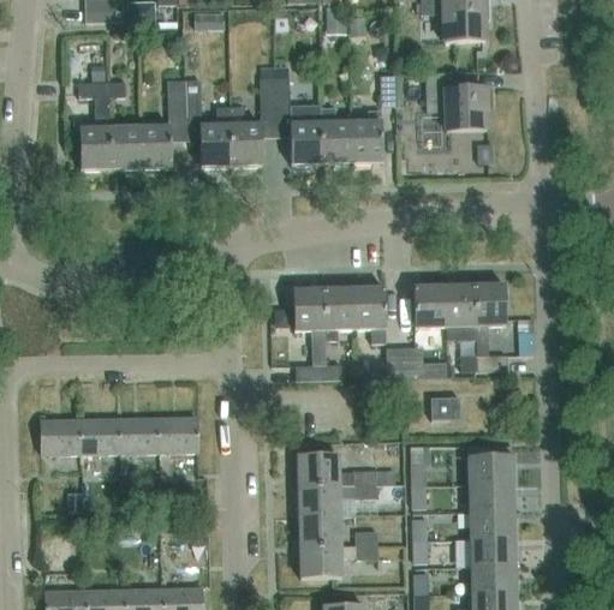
[(125,21),(124,0),(84,0),(87,22),(125,21)]
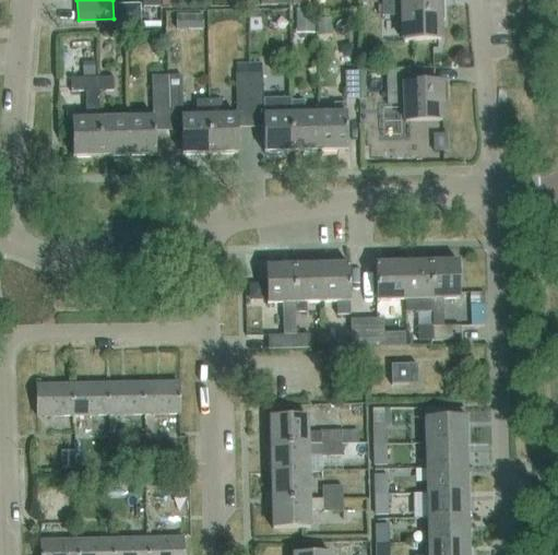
[(382,0),(383,12),(403,11),(404,36),(439,35),(439,18),(444,18),(443,0),(382,0)]
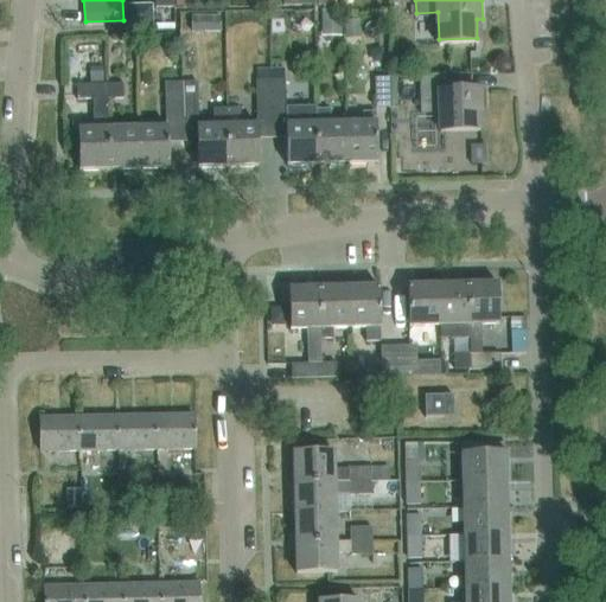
[(343,7),(321,7),(321,33),(343,33),(343,7)]
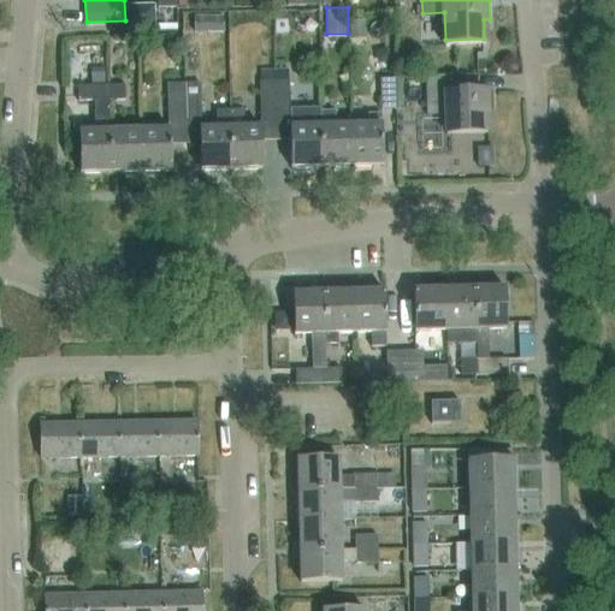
[(225,29),(225,13),(195,13),(195,29),(225,29)]
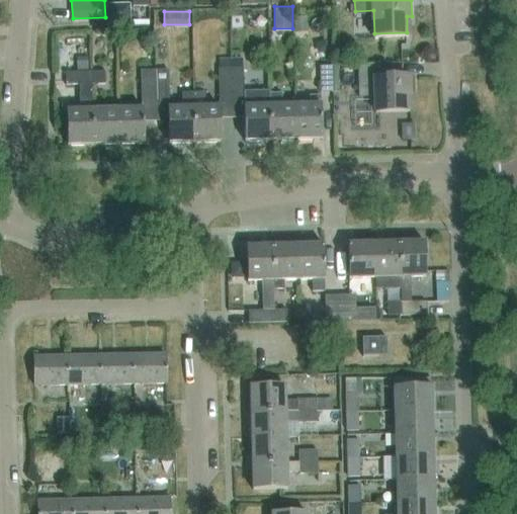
[(295,14),(295,29),(308,29),(308,14),(295,14)]
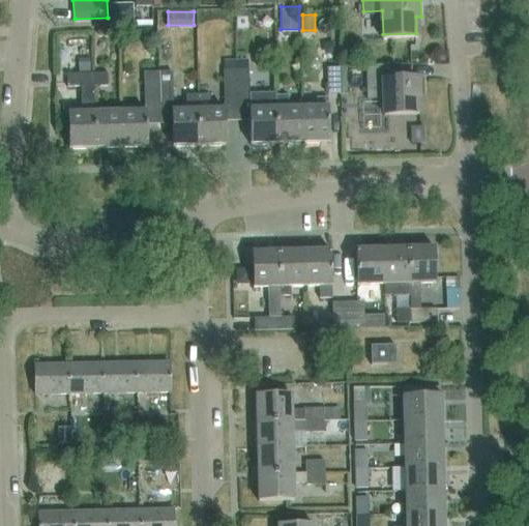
[(90,67),(90,54),(80,54),(80,67),(90,67)]
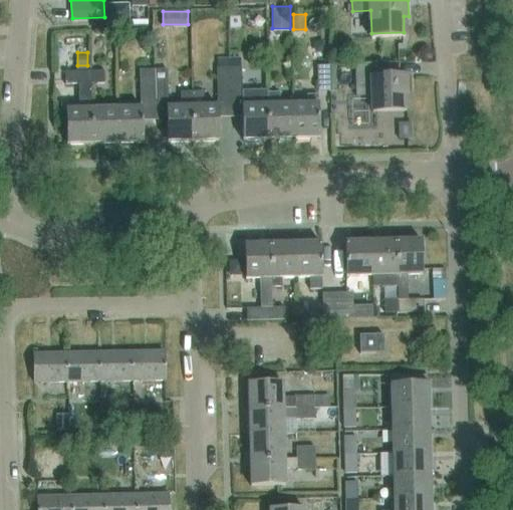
[(204,88),(193,88),(195,138),(220,137),(219,114),(231,113),(230,65),(230,55),(218,55),(219,102),(205,102),(204,88)]
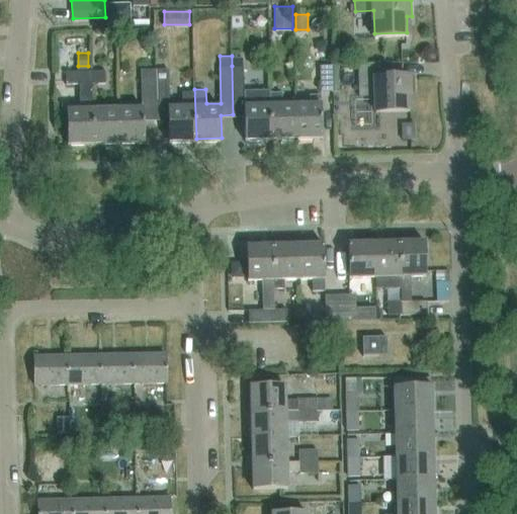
[(244,56),(232,56),(232,66),(233,114),(245,114),(246,138),(272,137),(271,102),(271,90),(271,88),(245,89),(244,56)]
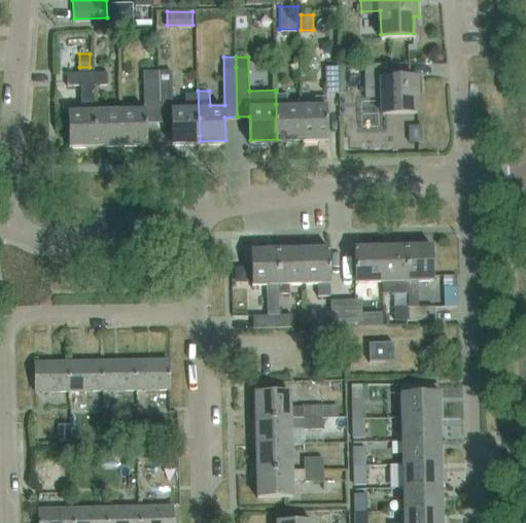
[(421,75),(393,76),(392,62),(364,63),(365,96),(382,96),(382,112),(417,111),(417,94),(421,94),(421,75)]
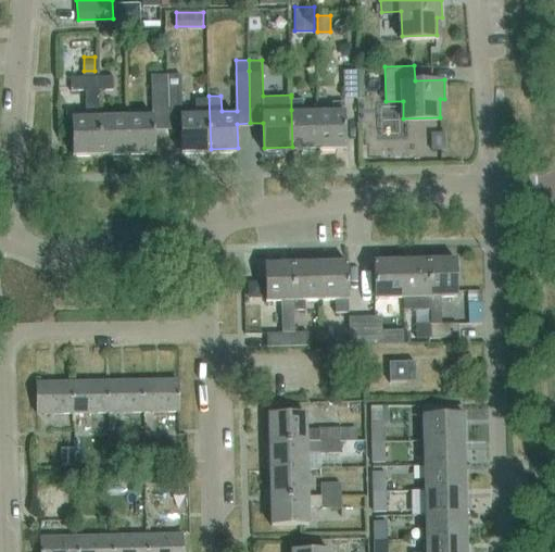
[(357,95),(357,66),(343,67),(344,95),(357,95)]
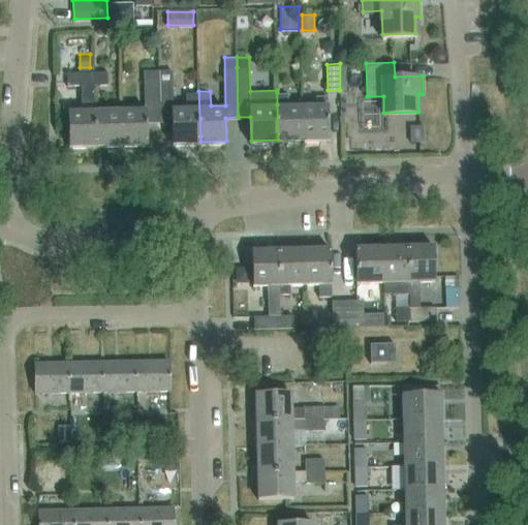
[(144,68),(145,107),(121,109),(123,144),(147,143),(147,121),(160,121),(158,68),(144,68)]
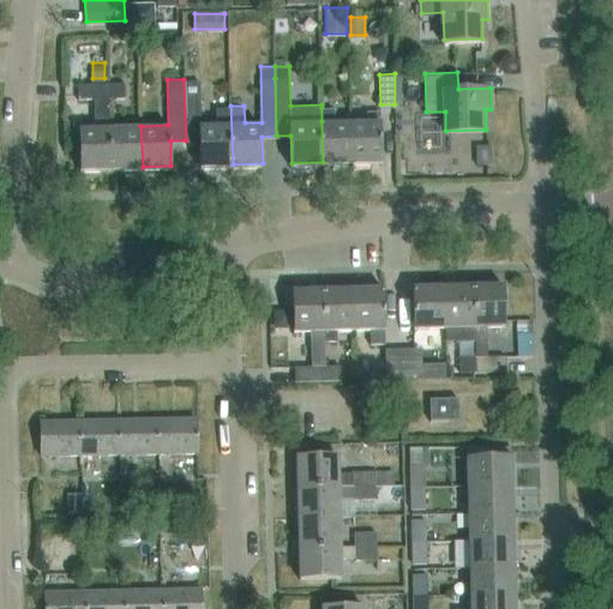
[(200,79),(184,79),(186,140),(200,140),(202,166),(233,164),(230,106),(218,107),(218,124),(202,124),(200,79)]
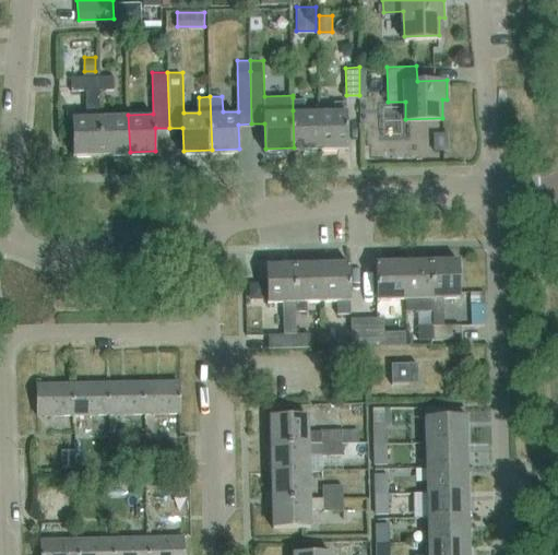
[(86,86),(98,86),(98,73),(72,74),(72,87),(86,86)]
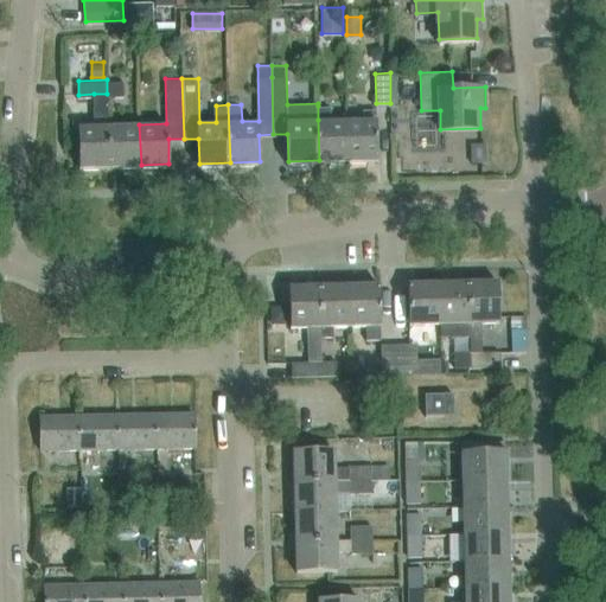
[(107,79),(107,94),(123,94),(123,79),(107,79)]
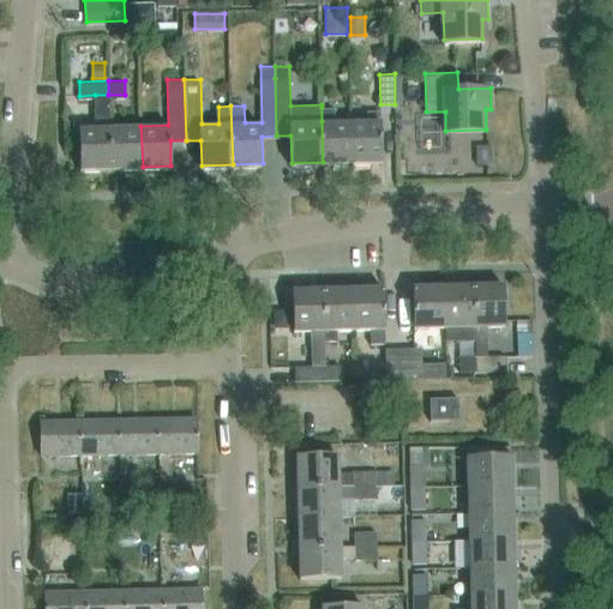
[(108,95),(95,95),(96,126),(109,127),(108,95)]
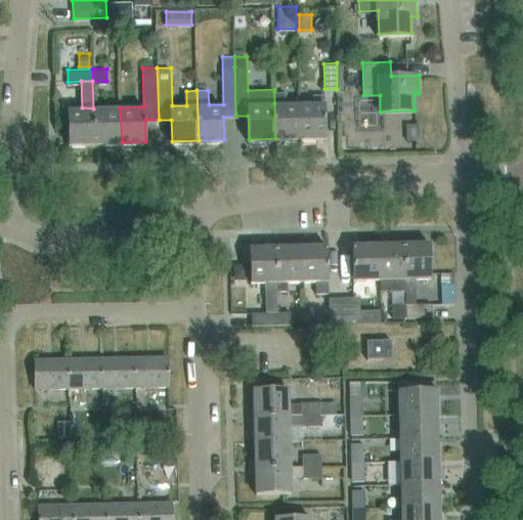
[(274,91),(274,103),(275,138),(301,137),(300,102),(287,102),(287,90),(274,91)]
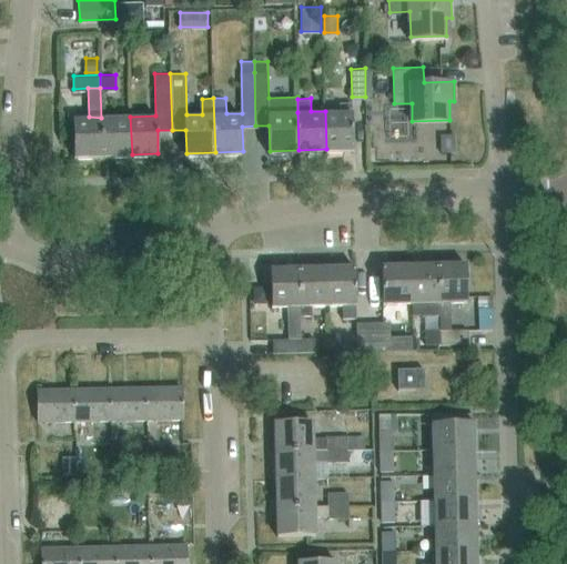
[(325,111),(326,149),(354,149),(353,100),(341,100),(341,111),(325,111)]
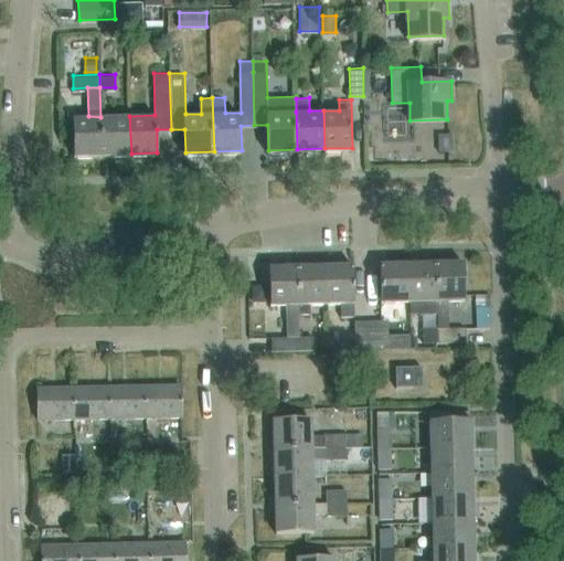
[(103,154),(100,117),(88,116),(74,117),(75,155),(103,154)]
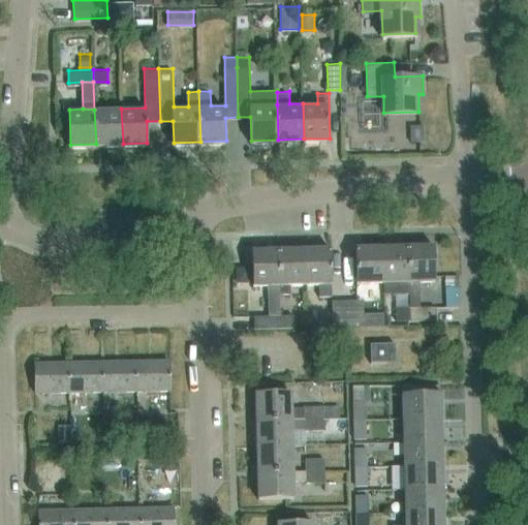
[(94,110),(96,144),(123,144),(121,109),(94,110)]
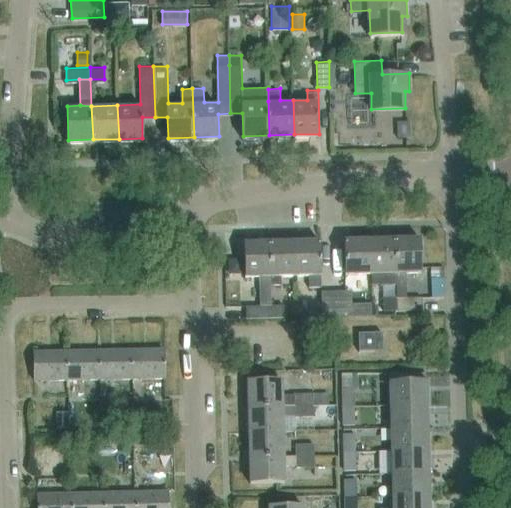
[(411,136),(410,120),(398,120),(398,136),(411,136)]
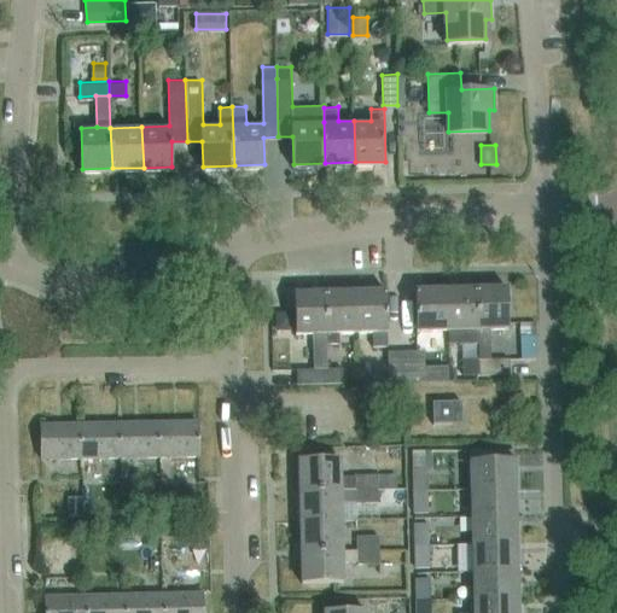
[(490,327),(508,327),(507,291),(507,286),(476,287),(477,328),(478,328),(479,340),(479,357),(492,357),(490,327)]
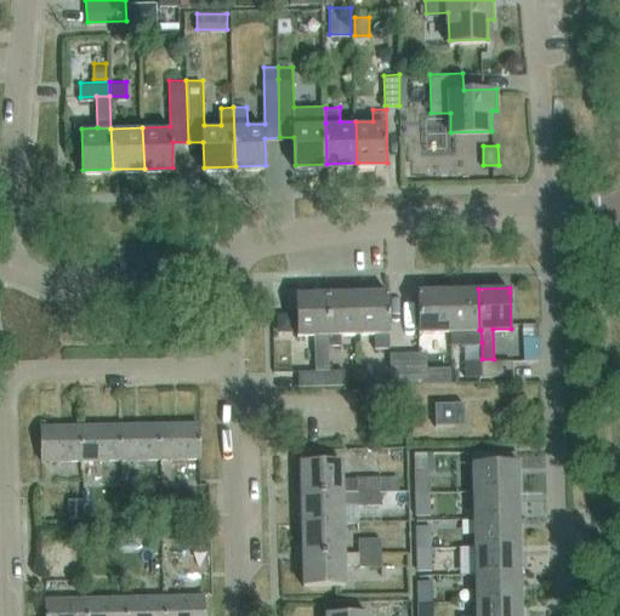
[(449,330),(450,330),(451,330),(451,342),(479,342),(482,342),(481,330),(479,330),(478,289),(448,290),(449,330)]
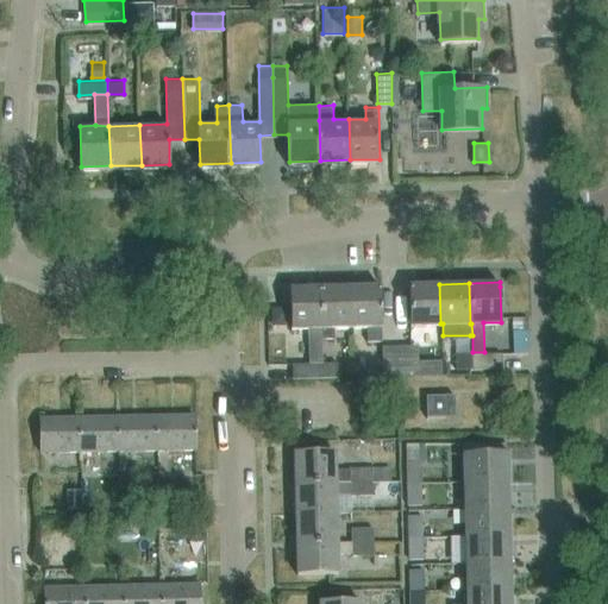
[(440,323),(439,284),(409,284),(411,325),(440,323)]
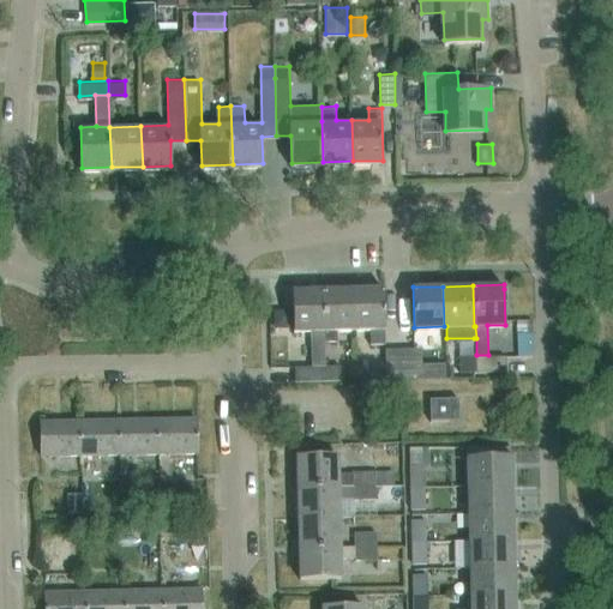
[(323,289),(325,341),(340,341),(340,329),(354,329),(353,288),(323,289)]
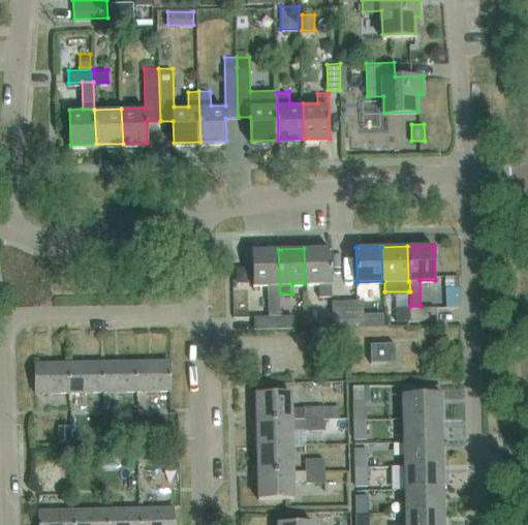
[(331,282),(330,248),(304,248),(305,283),(316,282),(317,295),(329,295),(329,282),(331,282)]
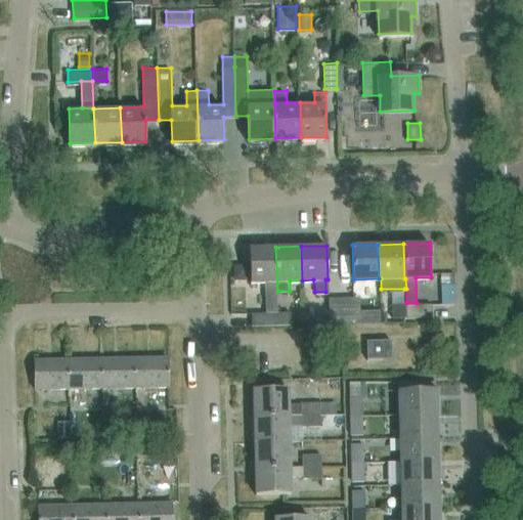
[(277,323),(277,311),(277,291),(275,247),(250,247),(251,282),(265,280),(265,312),(251,312),(251,323),(277,323)]
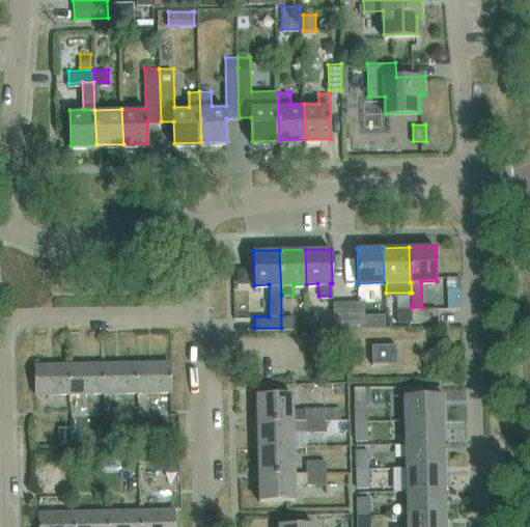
[(447,286),(461,286),(461,275),(447,275),(447,286)]
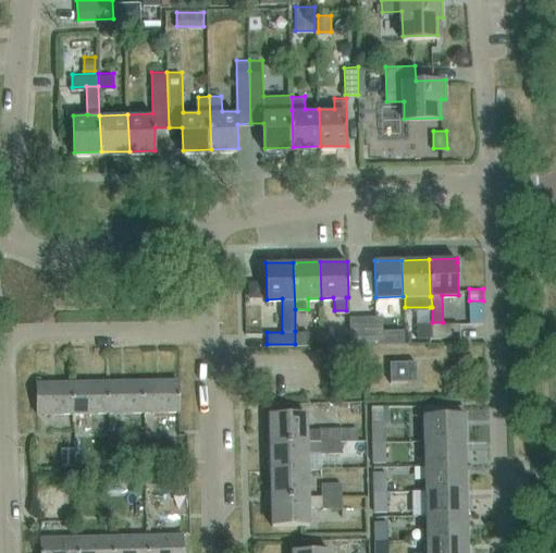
[(374,315),(362,316),(362,342),(375,342),(374,315)]
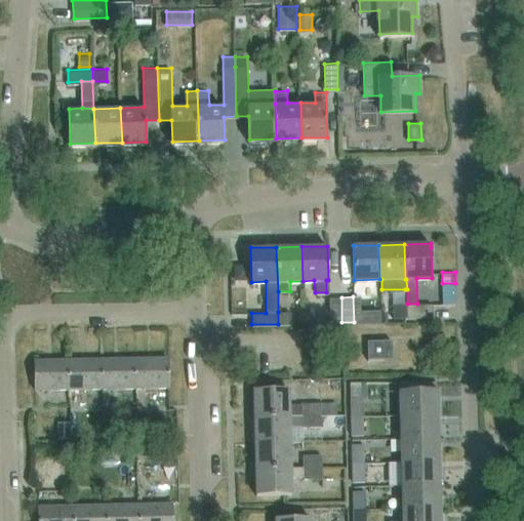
[(341,322),(341,297),(328,297),(329,323),(341,322)]
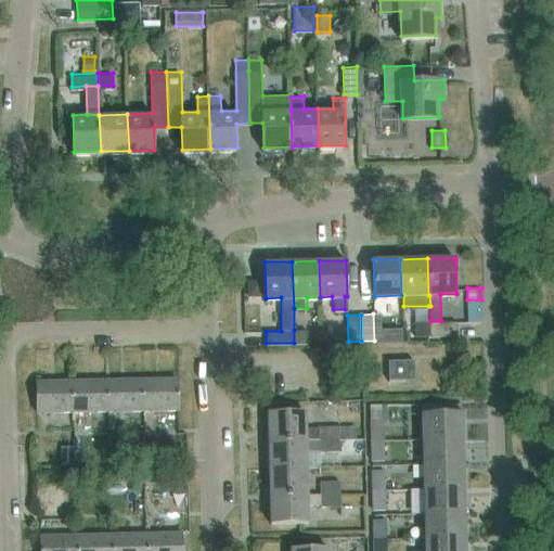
[(429,321),(415,321),(415,335),(429,335),(429,321)]
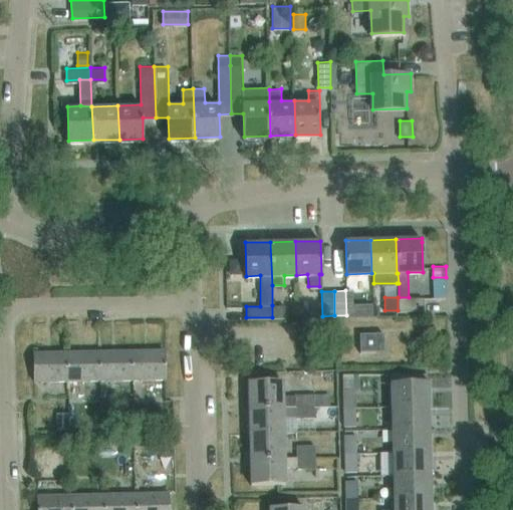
[(398,310),(424,309),(424,297),(409,297),(399,297),(398,297),(398,310)]
